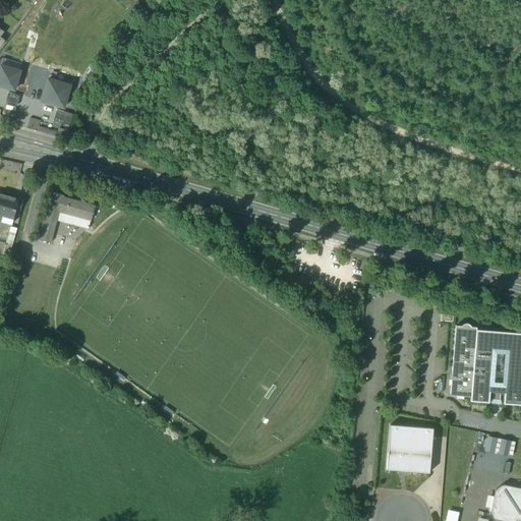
[(19,71),(1,66),(0,68),(0,85),(14,91),(19,71)]
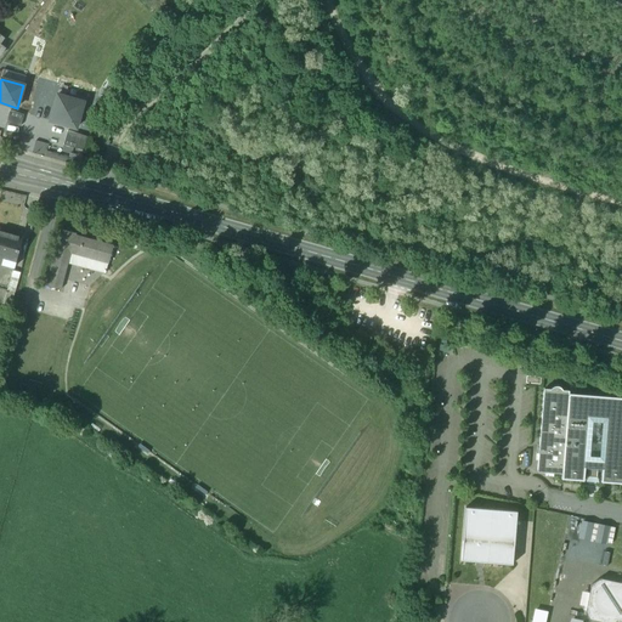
[(83,102),(57,95),(50,122),(75,129),(83,102)]
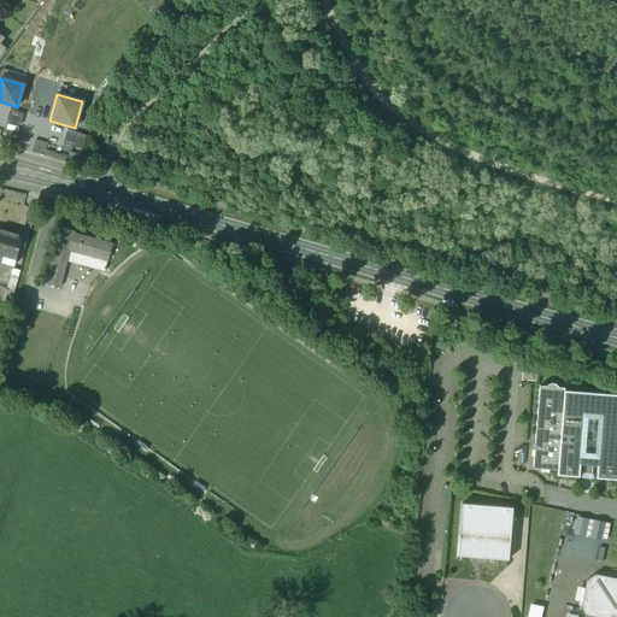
[(6,122),(19,125),(23,115),(10,110),(6,122)]
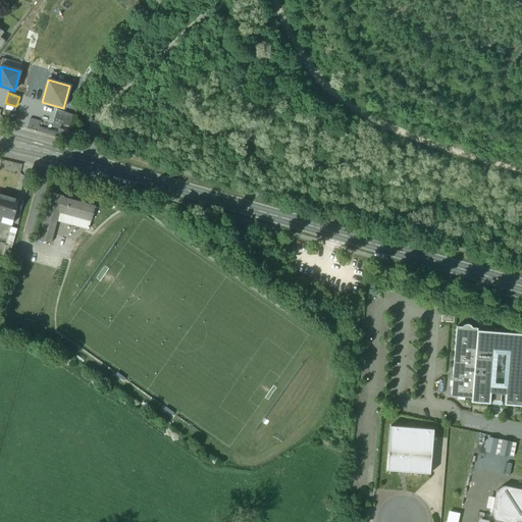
[(57,110),(53,121),(70,126),(74,115),(57,110)]
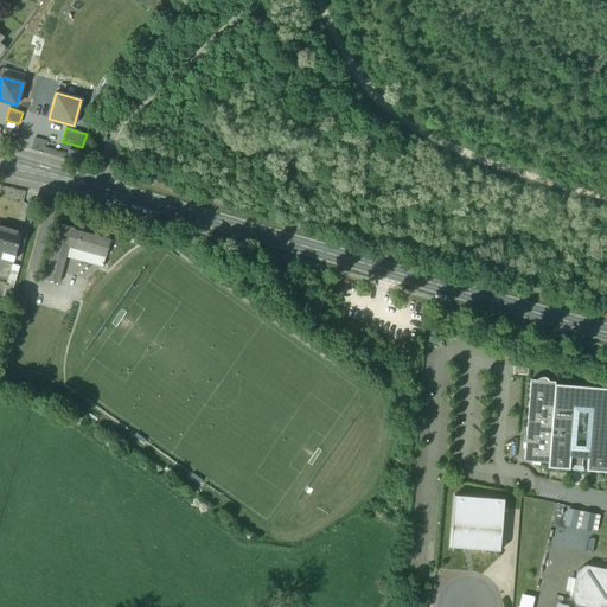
[(45,151),(48,140),(37,136),(33,148),(45,151)]
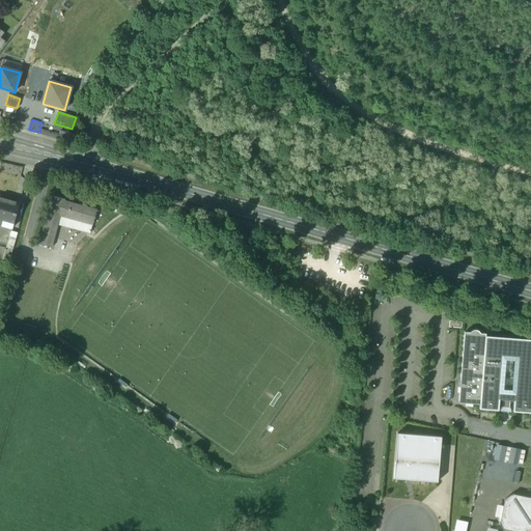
[(64,199),(52,196),(38,244),(51,247),(59,216),(92,225),(96,210),(63,201),(64,199)]
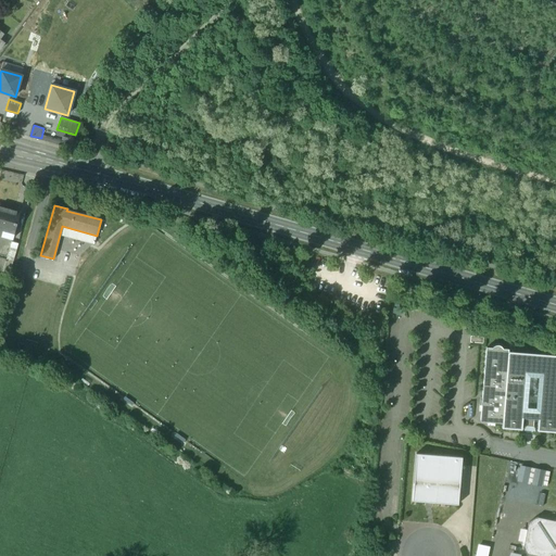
[(0,206),(0,230),(3,231),(2,237),(12,239),(20,213),(3,209),(0,206)]
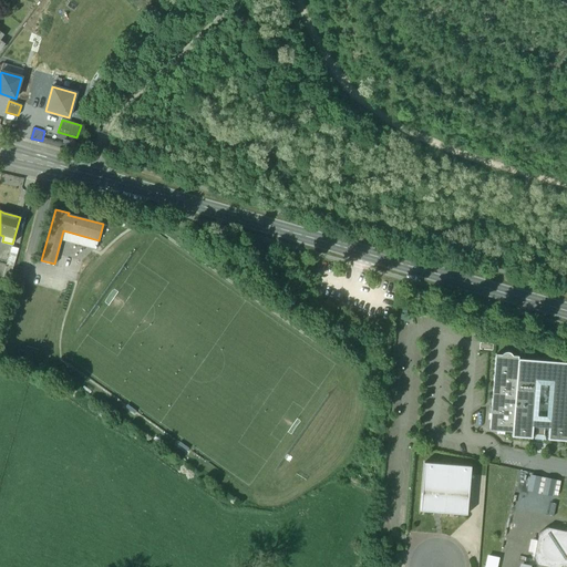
[(120,214),(109,210),(106,217),(117,220),(120,214)]
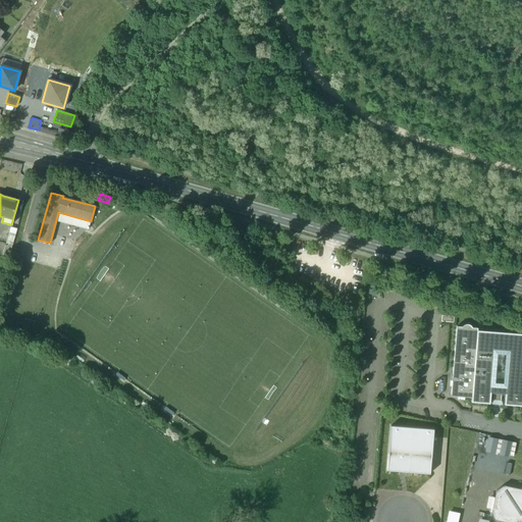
[(6,244),(12,246),(17,228),(10,227),(6,244)]
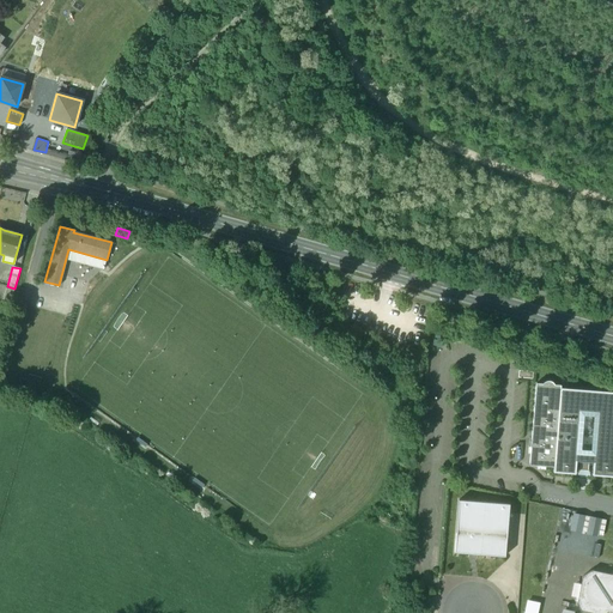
[(544,382),(542,383),(535,383),(529,465),(553,467),(560,388),(560,384),(554,384),(552,382),(551,381),(548,380),(546,381),(544,382)]
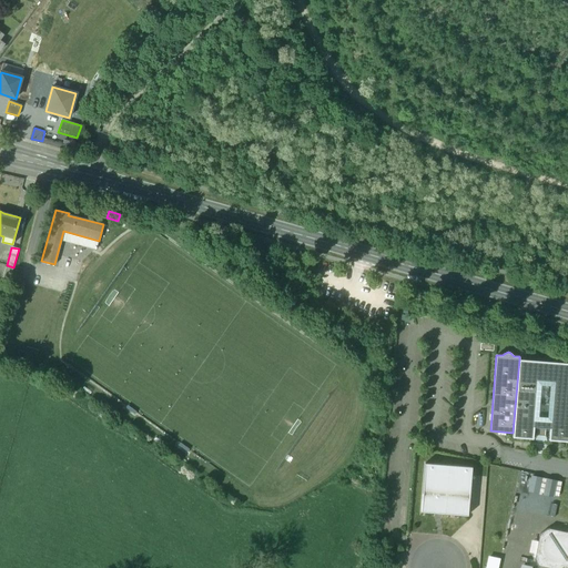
[(567,363),(519,359),(513,438),(567,443),(567,363)]
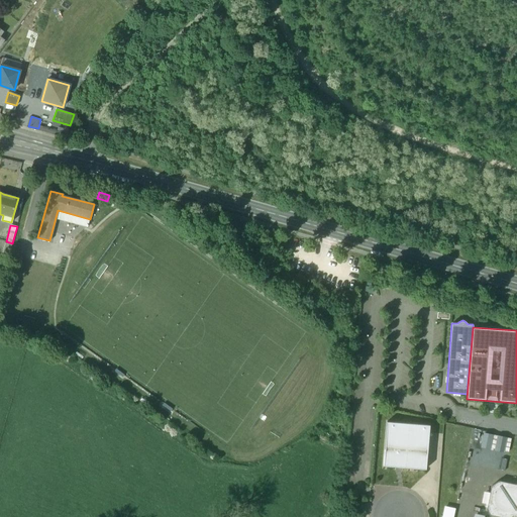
[(429,424),(387,421),(384,448),(385,449),(383,466),(425,469),(427,452),(429,424)]
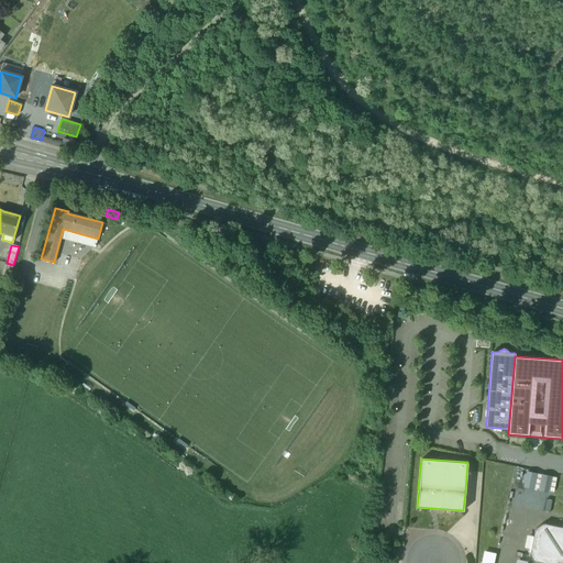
[(531,490),(534,475),(526,473),(523,488),(531,490)]
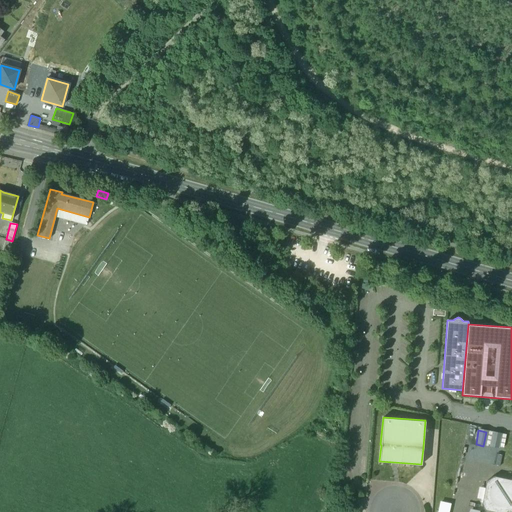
[(501,435),(492,433),(489,446),(498,448),(501,435)]
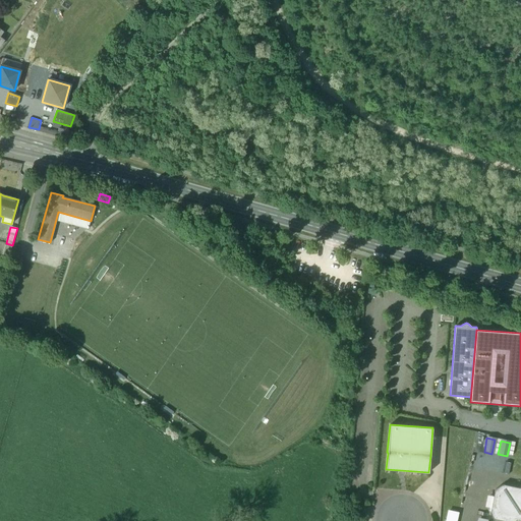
[(520,520),(520,486),(520,488),(503,484),(495,489),(489,513),(494,519),(503,520),(516,520),(518,520),(520,520)]
